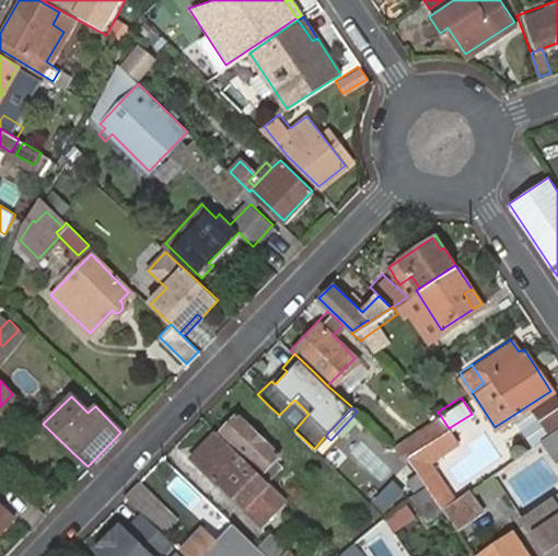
[(259,468),(257,472),(265,479),(279,465),(272,458),(278,452),(236,413),(220,429),(259,468)]
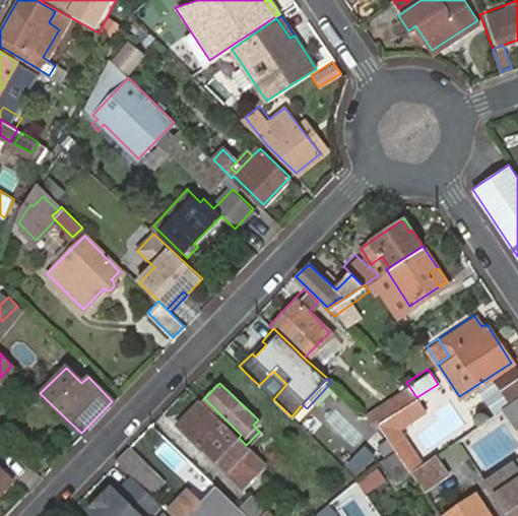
[(375,425),(415,396),(406,387),(366,415),(375,425)]
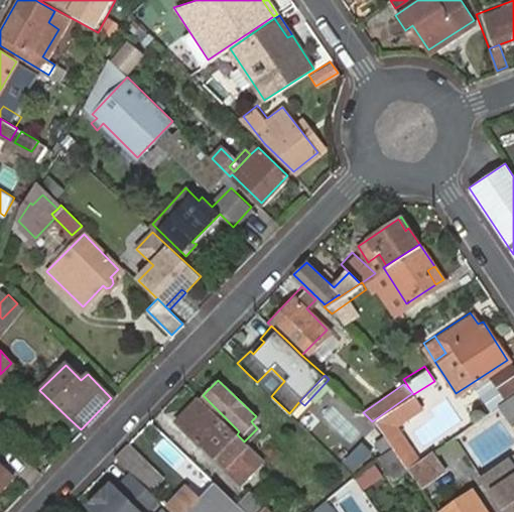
[(392,444),(406,467),(408,464),(413,462),(388,425),(419,404),(412,393),(372,421),(380,428),(382,430),(392,444)]
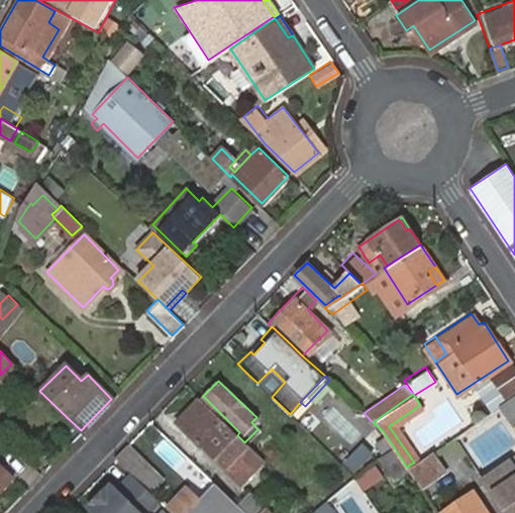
[(514,425),(514,394),(508,399),(498,406),(513,426),(514,425)]
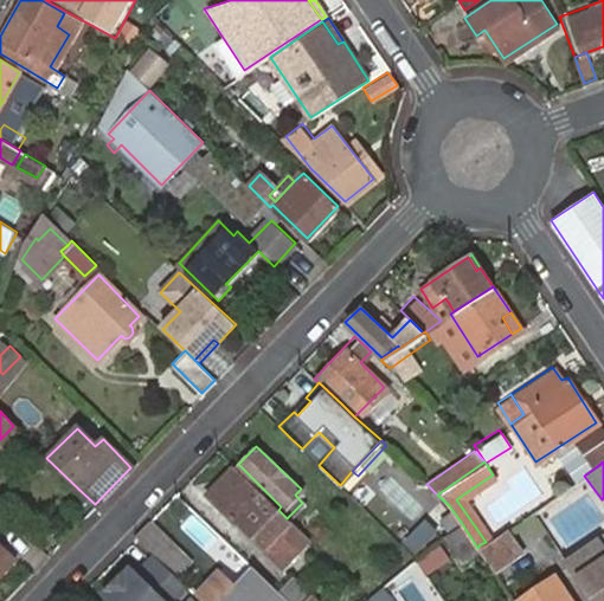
[(277,566),(306,536),(287,518),(278,510),(232,465),(219,479),(224,484),(210,499),(277,566)]
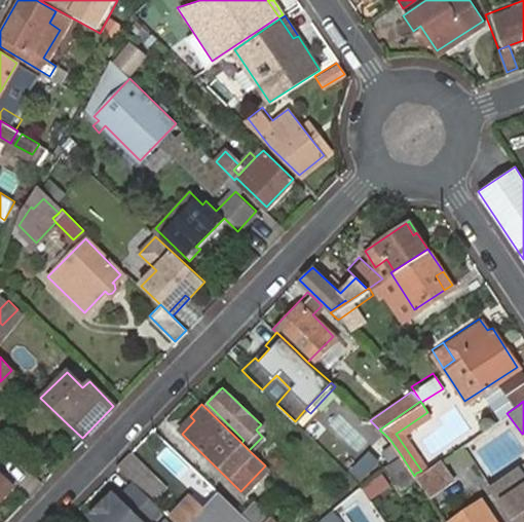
[(194,420),(190,416),(177,430),(182,434),(194,420)]
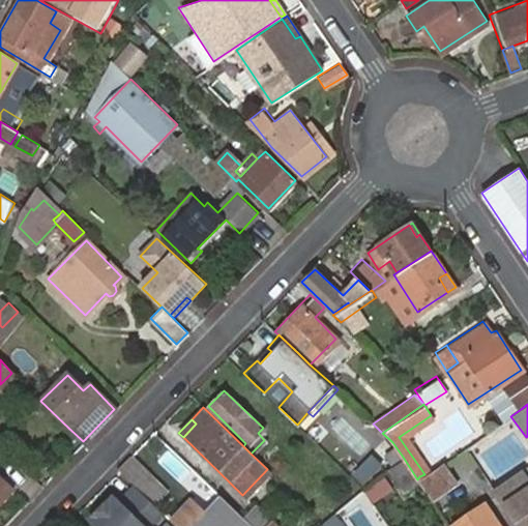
[(481,448),(490,470),(515,460),(506,439),(481,448)]
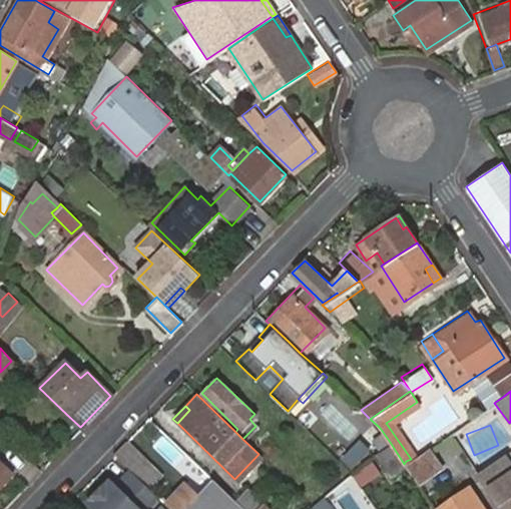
[(378,426),(359,447),(369,456),(374,453),(390,442),(380,428),(378,426)]
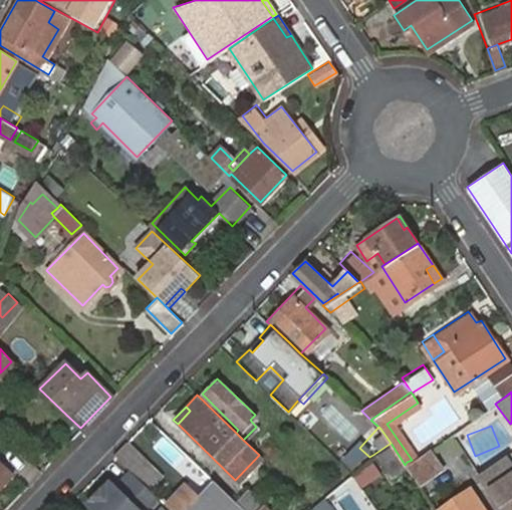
[(125,440),(112,453),(113,455),(130,470),(133,473),(135,474),(146,486),(159,472),(125,440)]
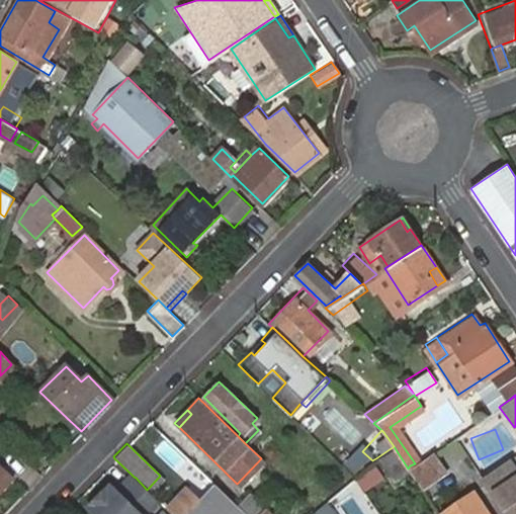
[(394,479),(408,468),(394,446),(377,457),(394,479)]
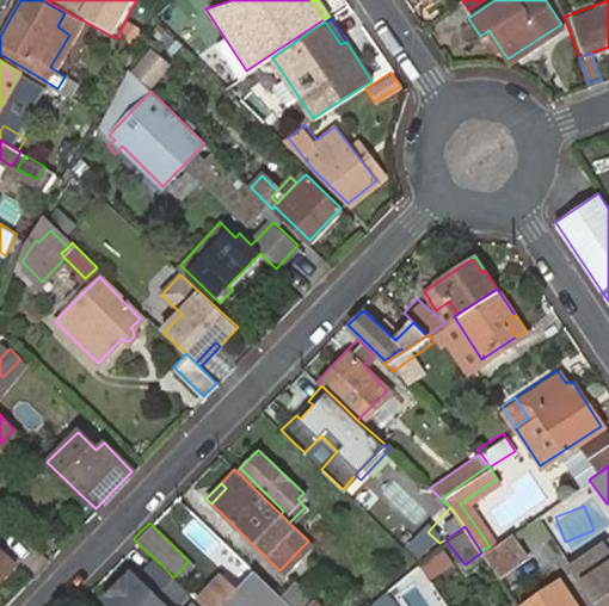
[(192,546),(232,581),(246,566),(207,531),(192,546)]
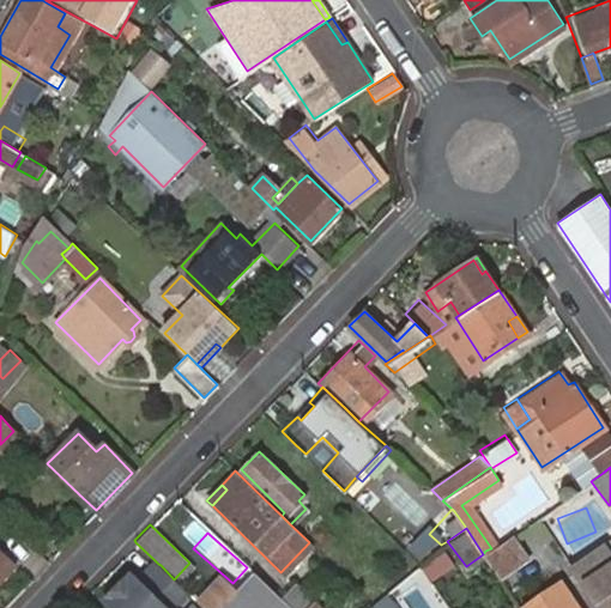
[(491,548),(483,554),(497,576),(526,557),(510,535),(491,548)]
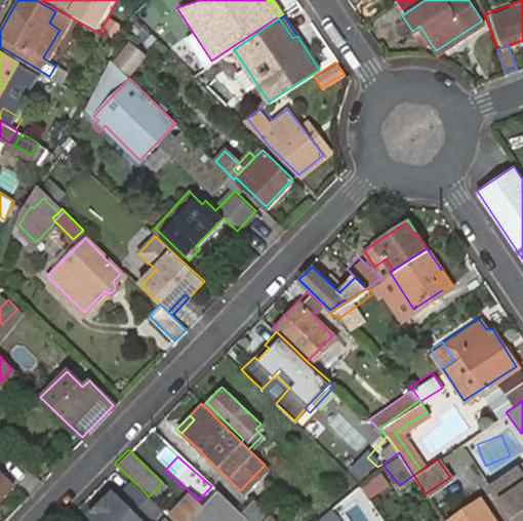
[(522,471),(519,467),(489,487),(498,501),(522,482),(522,471)]
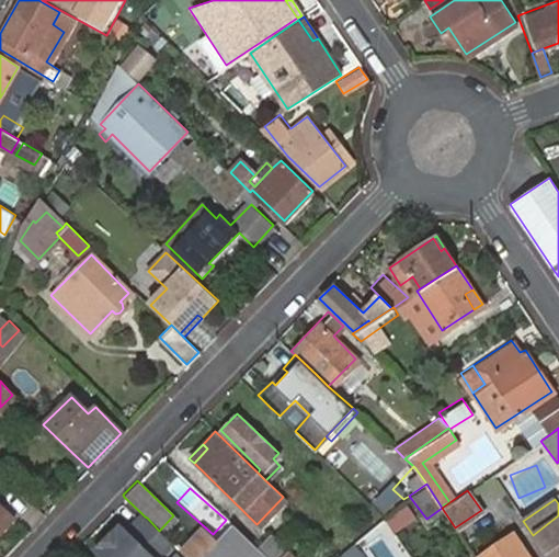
[(0,523),(10,512),(0,502),(0,523)]
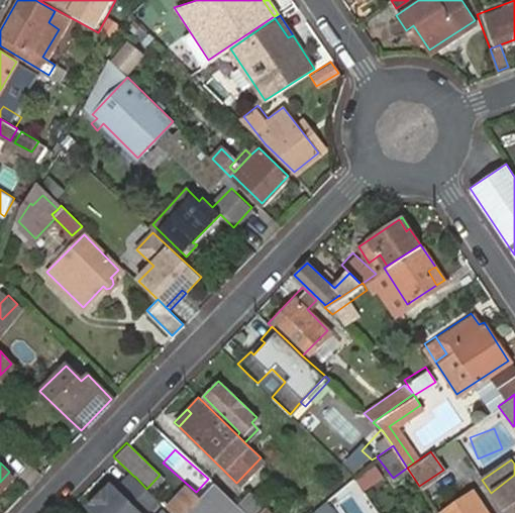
[(375,463),(356,470),(362,485),(381,477),(375,463)]
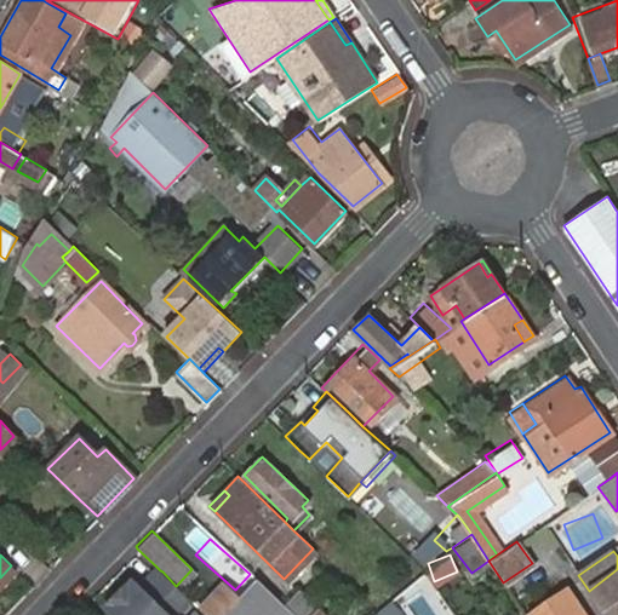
[(131,576),(102,608),(108,614),(171,614),(169,613),(184,595),(176,586),(162,572),(160,570),(156,567),(139,585),(131,576)]
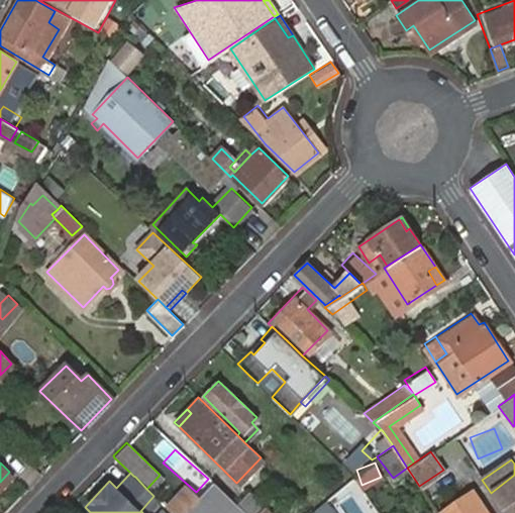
[(350,499),(364,491),(352,475),(339,485),(350,499)]
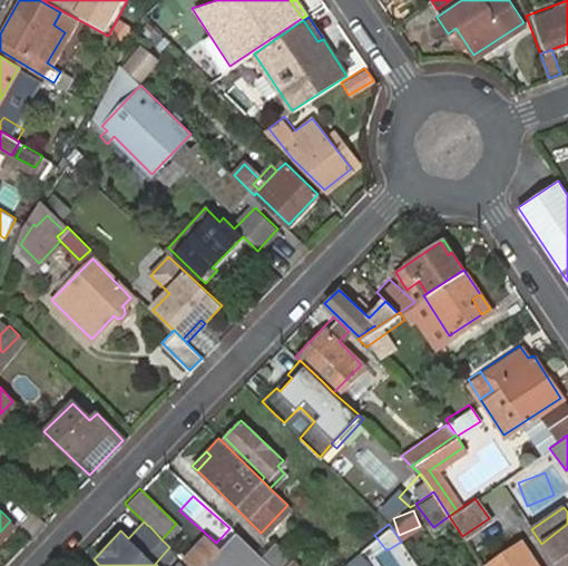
[(567,565),(567,524),(541,544),(557,565),(567,565)]
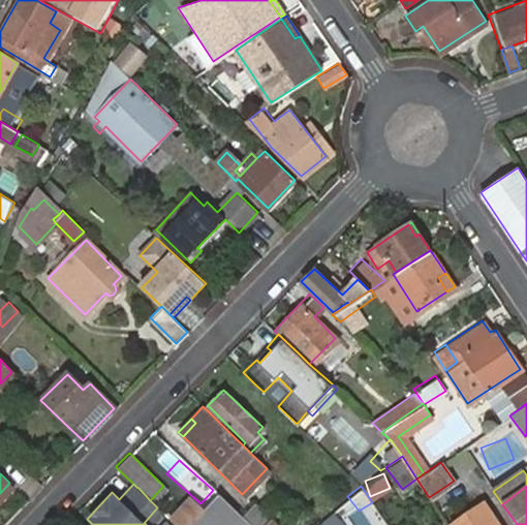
[(219,495),(205,511),(188,495),(167,517),(176,524),(250,524),(249,524),(219,495)]
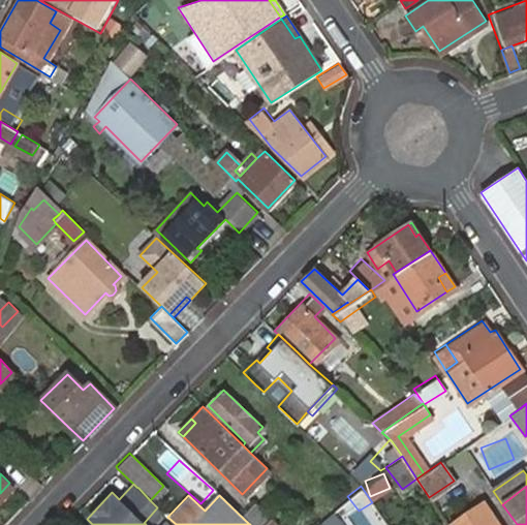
[(447,524),(497,524),(483,502),(448,524),(447,524)]
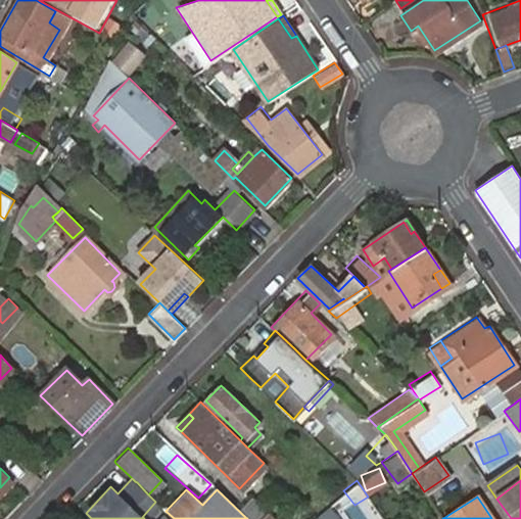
[(274,518),(267,512),(249,499),(238,509),(246,518),(247,518),(274,518)]
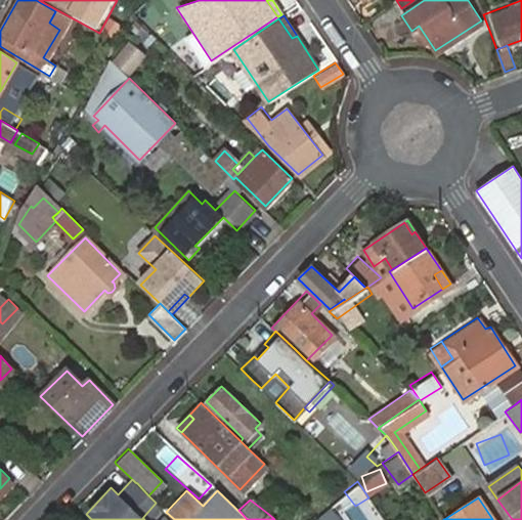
[(338,519),(328,505),(316,515),(319,519),(338,519)]
